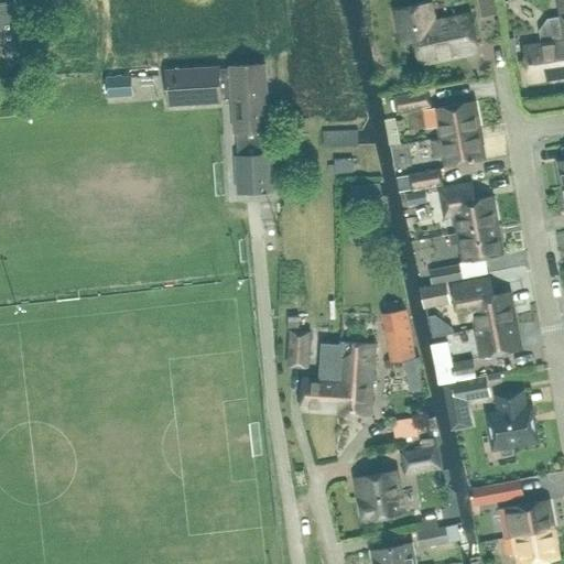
[(543,44),(524,46),(530,83),(559,78),(559,79),(563,78),(563,0),(560,0),(563,17),(550,19),(541,30),(543,44)]
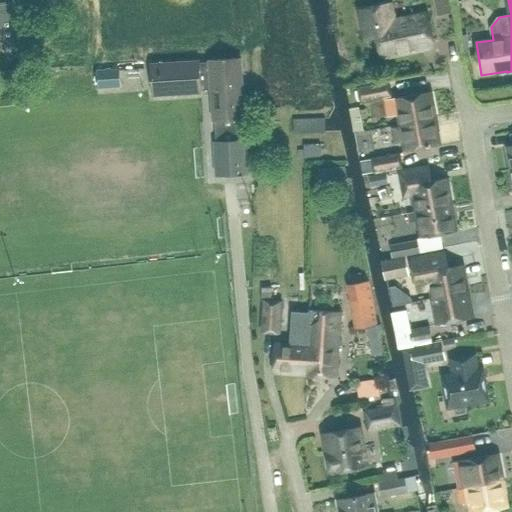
[(0,3),(0,47),(16,45),(9,2),(0,3)]
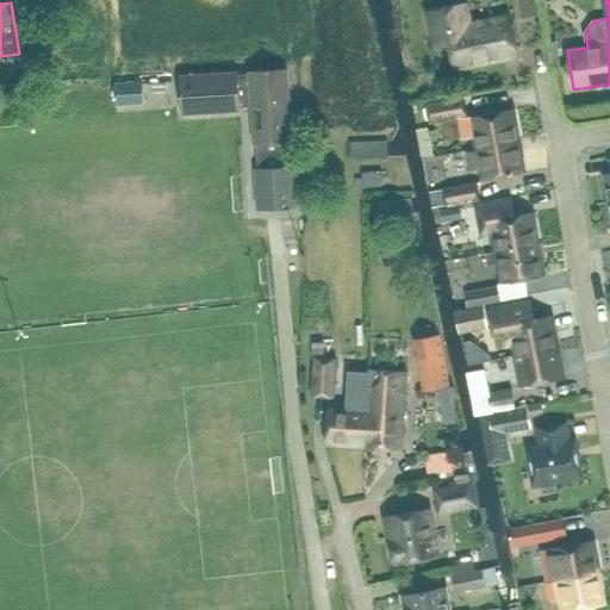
[(456,69),(517,56),(509,17),(470,25),(466,4),(428,12),(435,45),(450,42),(456,69)]
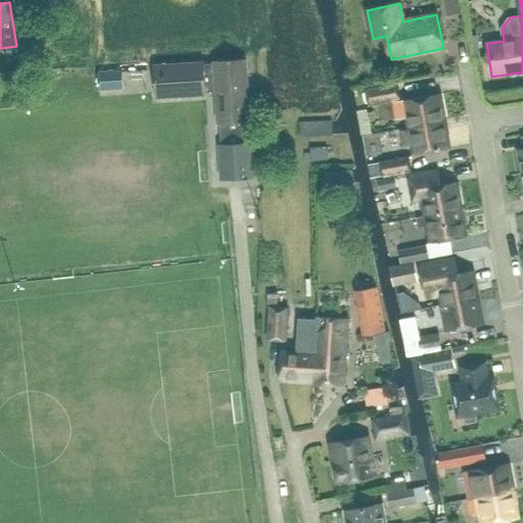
[(250,121),(246,59),(216,61),(217,93),(216,93),(218,123),(221,122),(222,144),(219,144),(221,178),(231,178),(253,177),(251,142),(250,143),(248,126),(248,125),(248,121),(250,121)]
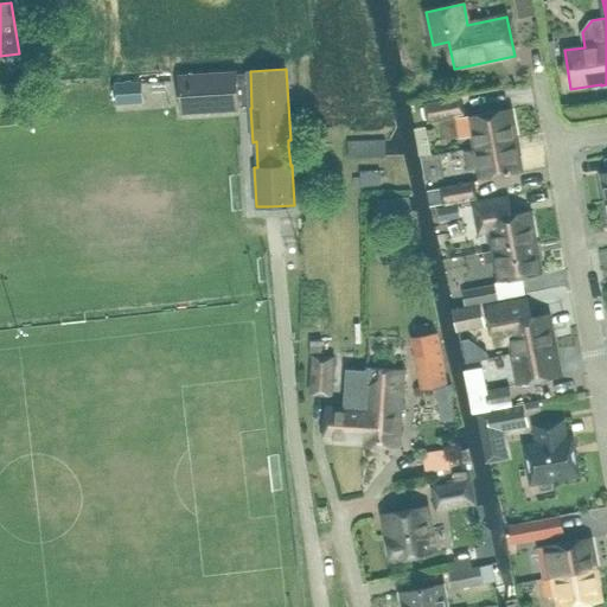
[(250,107),(250,108),(251,108),(250,71),(248,71),(248,74),(237,75),(237,72),(179,76),(181,114),(238,110),(238,108),(250,107)]
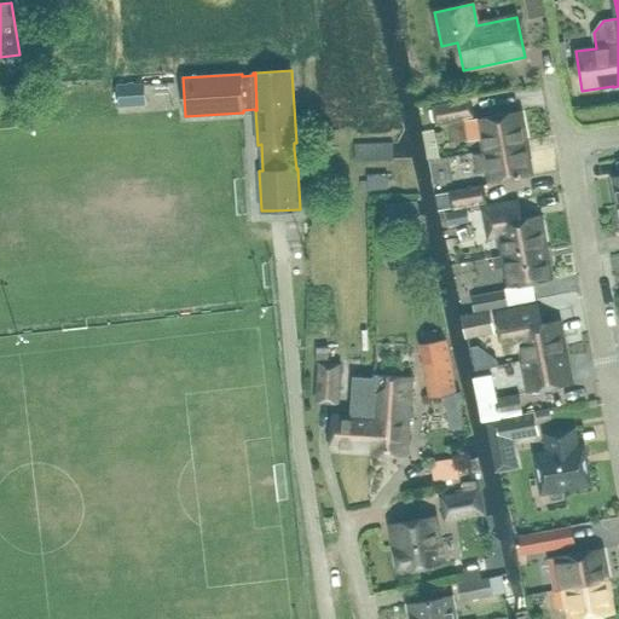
[(481,151),(527,142),(521,110),(474,119),(472,100),(434,108),(438,123),(466,117),(470,139),(478,138),(481,151)]
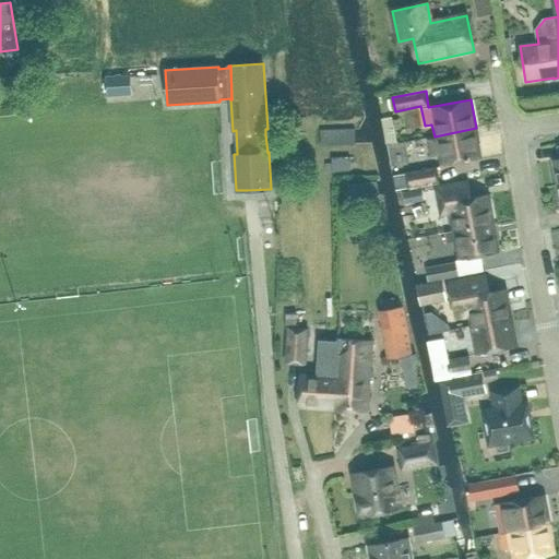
[(356,127),(344,127),(317,130),(317,131),(319,147),(347,144),(357,144),(356,128),(356,127)]
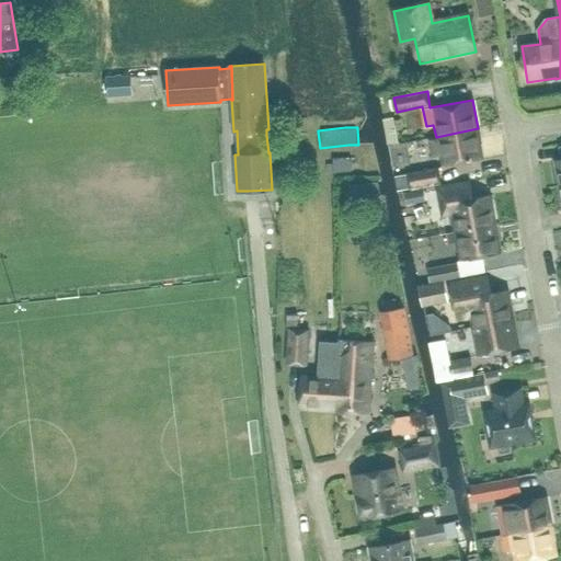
[(484,158),(478,128),(436,137),(427,138),(431,156),(439,155),(442,167),(484,158)]
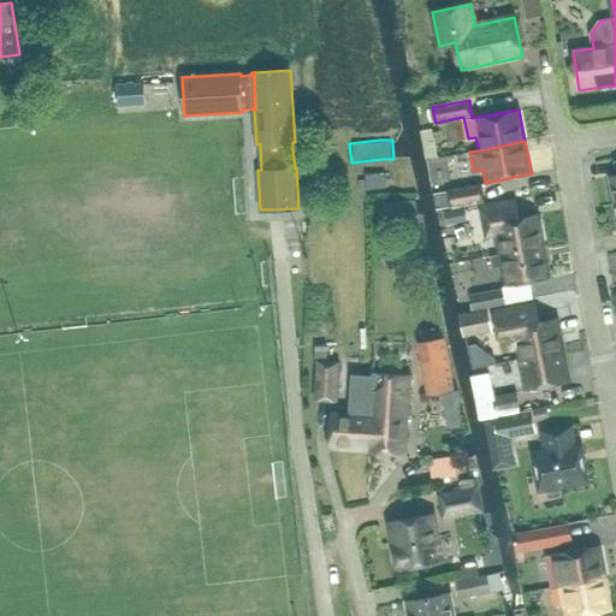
[(359,189),(366,189),(386,188),(385,173),(384,172),(383,166),(366,167),(366,179),(359,179),(359,189)]
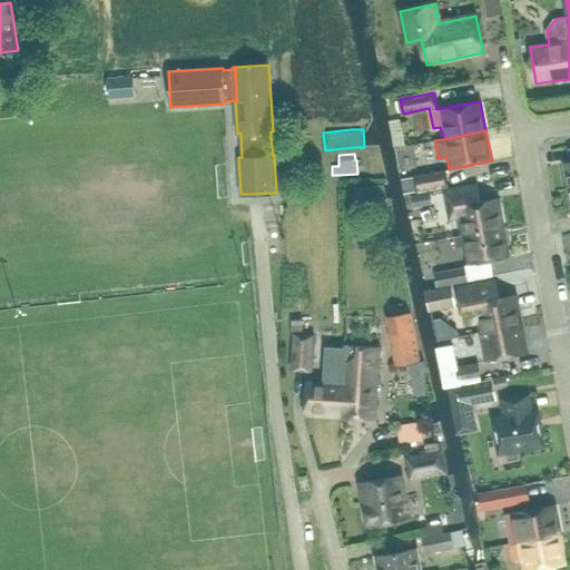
[(446,169),(413,175),(402,177),(405,194),(415,192),(416,194),(450,188),(446,169)]
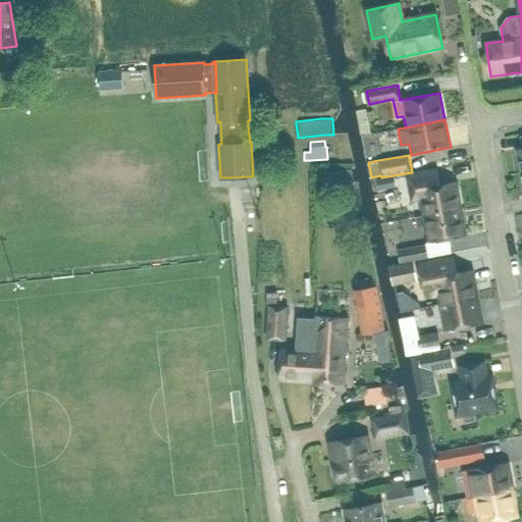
[(421,200),(424,214),(414,216),(415,217),(461,208),(456,181),(440,184),(437,170),(407,176),(412,202),(421,200)]
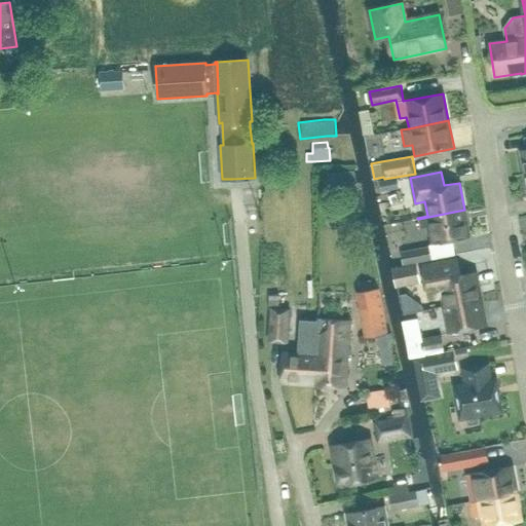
[(470,237),(464,210),(418,219),(419,228),(429,227),(433,246),(402,252),(404,265),(455,255),(452,240),(470,237)]
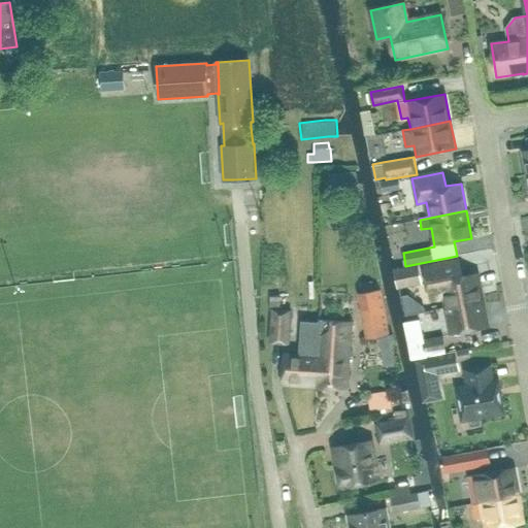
[(440,282),(446,307),(483,300),(477,272),(459,276),(456,263),(427,269),(430,284),(440,282)]
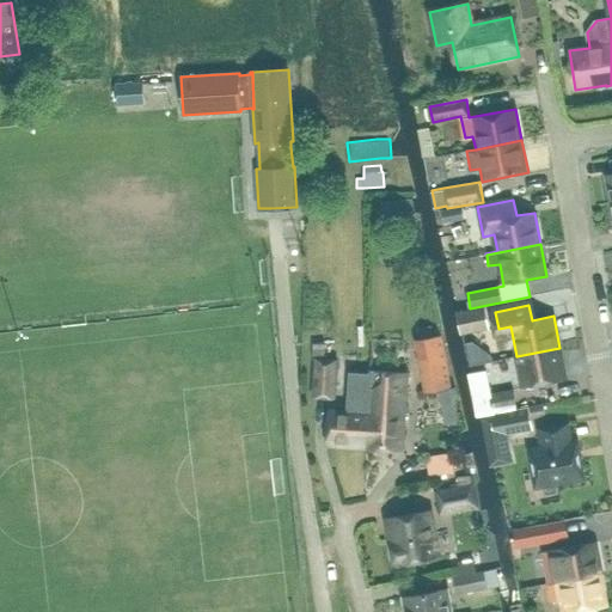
[(484,306),(460,311),(454,312),(459,335),(465,334),(489,329),(484,306)]
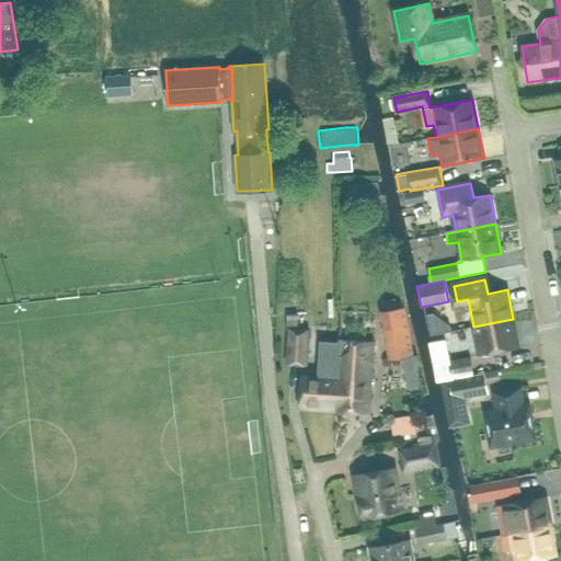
[(389,362),(399,359),(414,357),(414,356),(405,307),(379,311),(389,362)]
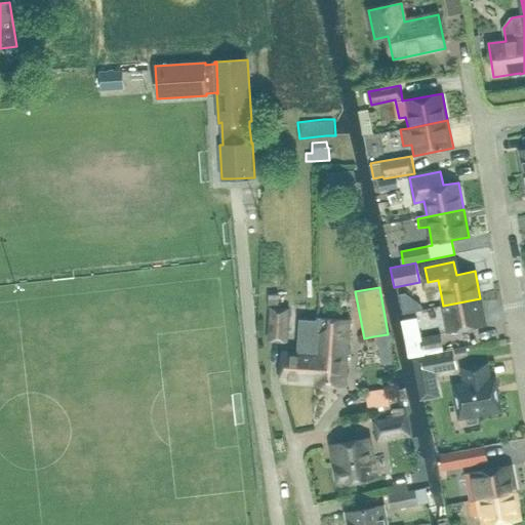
[(268,341),(289,344),(290,308),(277,307),(278,294),(267,294),(267,308),(269,308),(268,341)]
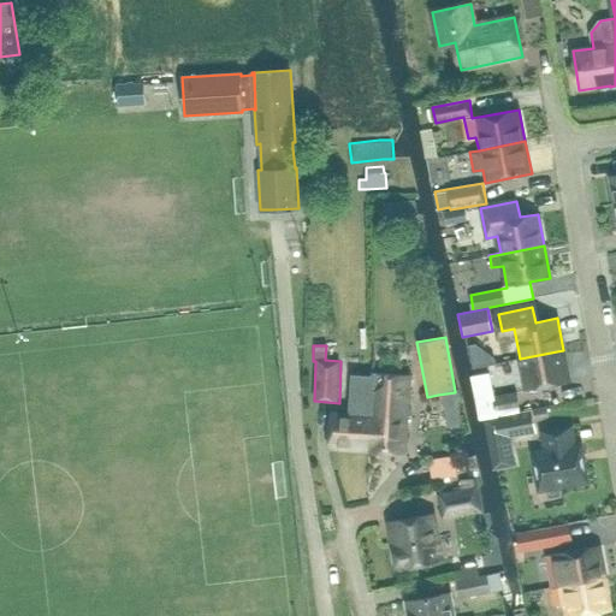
[(569,381),(563,350),(520,359),(526,390),(569,381)]
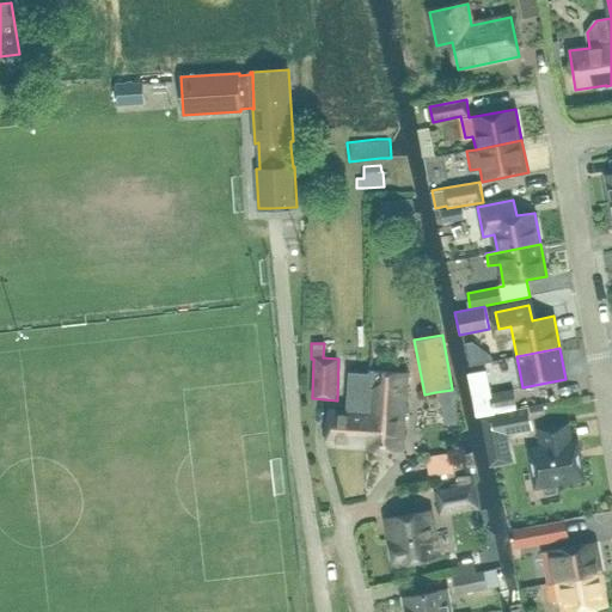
[(365,448),(366,448),(371,372),(348,371),(346,411),(330,411),(328,445),(365,447),(365,448)]
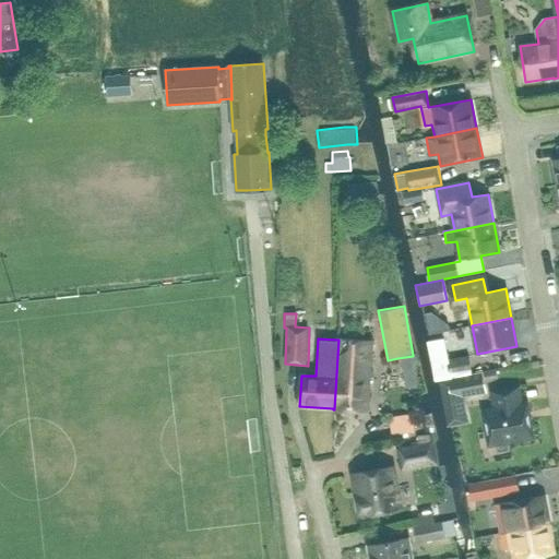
[(339,339),(339,340),(334,409),(368,413),(372,340),(339,339)]
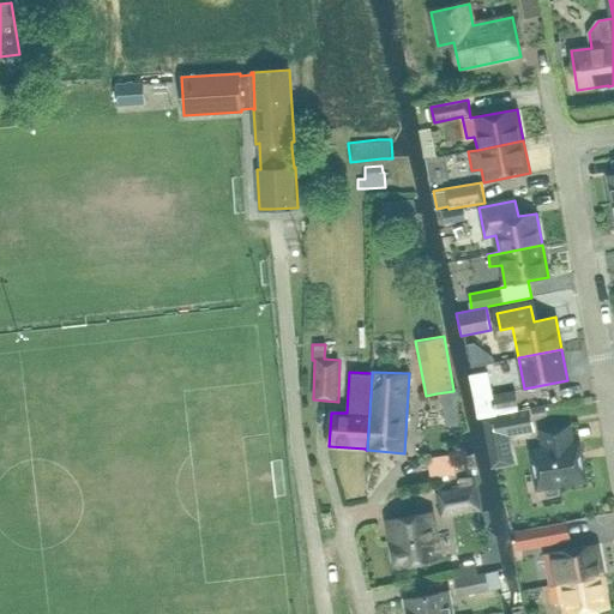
[(494,413),(518,409),(515,390),(492,395),(494,413)]
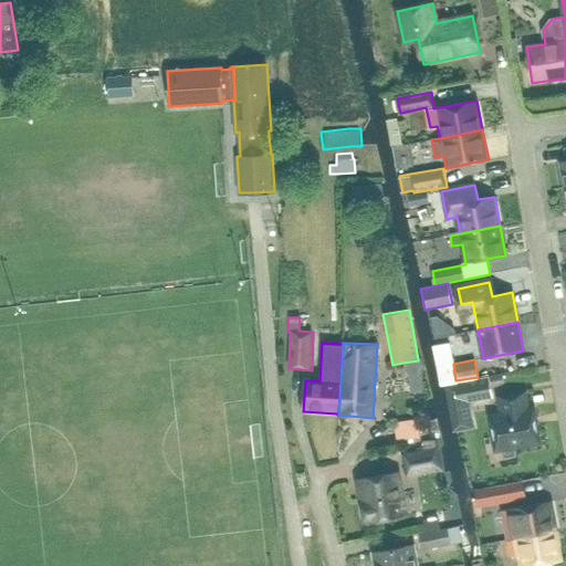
[(488,377),(453,383),(458,404),(492,397),(488,377)]
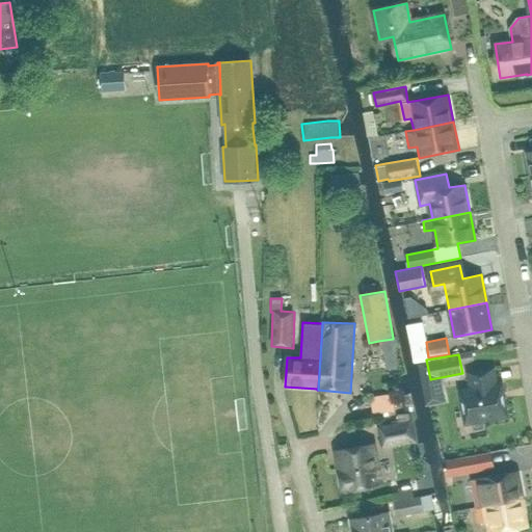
[(461,391),(467,423),(506,417),(501,384),(495,386),(493,371),(470,374),(472,390),(461,391)]
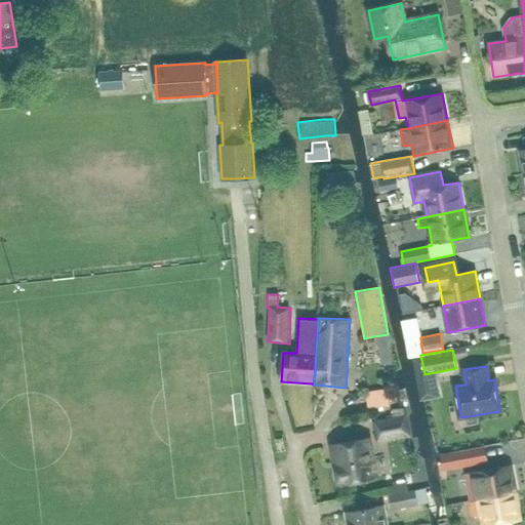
[(378,389),(357,393),(360,410),(381,406),(378,389)]
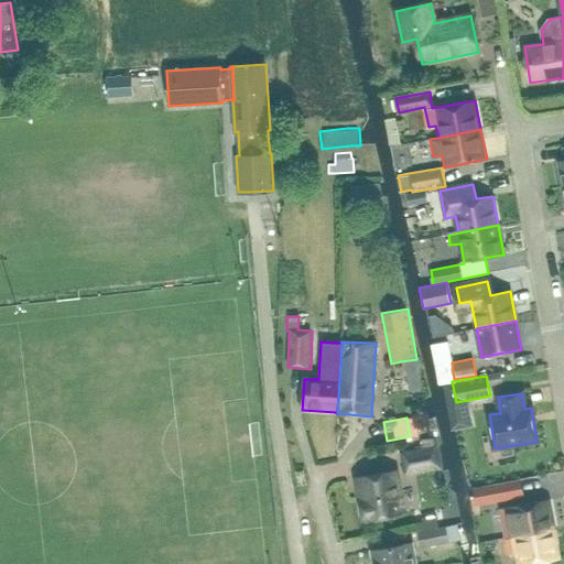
[(442,469),(437,444),(400,452),(404,476),(442,469)]
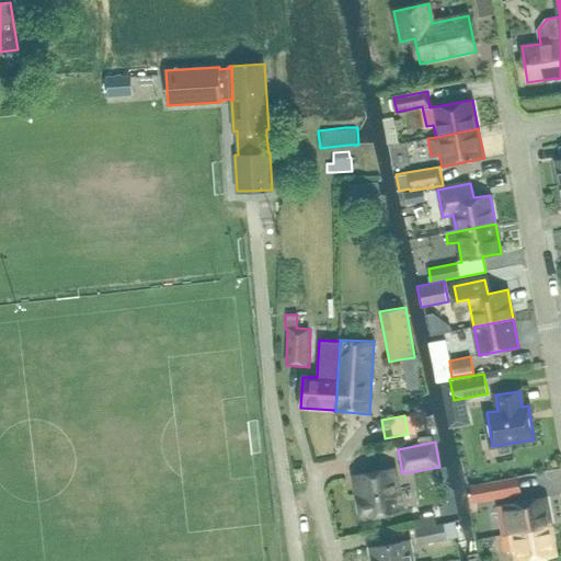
[(401,511),(393,469),(355,476),(363,517),(401,511)]
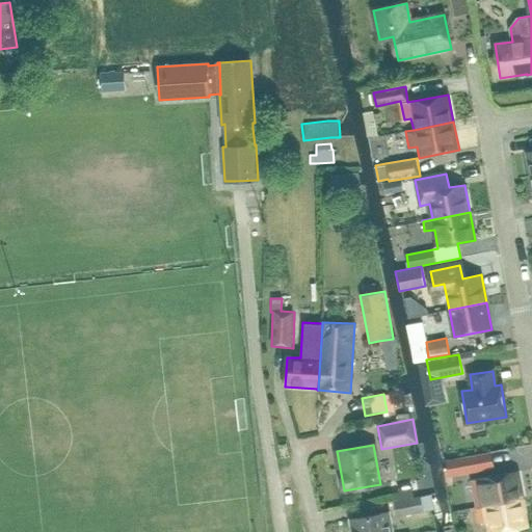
[(464,474),(495,469),(491,451),(461,456),(464,474)]
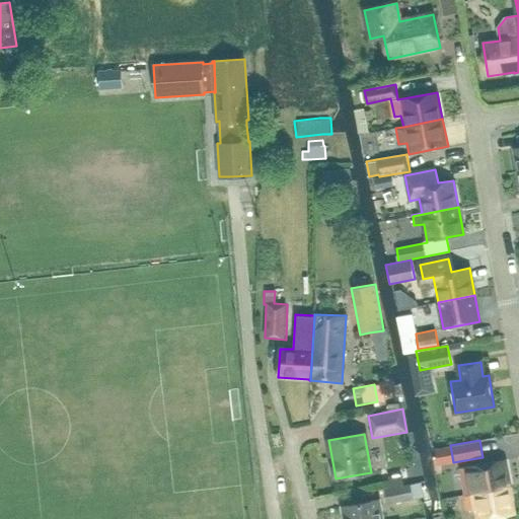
[(461,468),(465,495),(509,487),(505,460),(469,466),(461,468)]
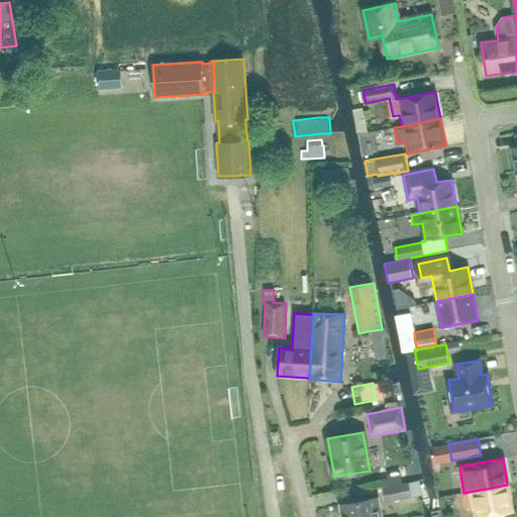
[(412,497),(408,482),(383,488),(386,503),(412,497)]
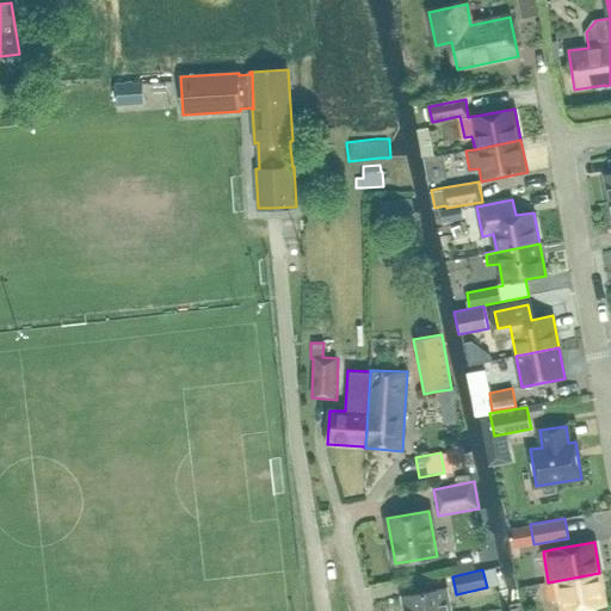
[(588,610),(588,608),(605,605),(599,573),(548,582),(551,600),(562,599),(563,610),(588,610)]
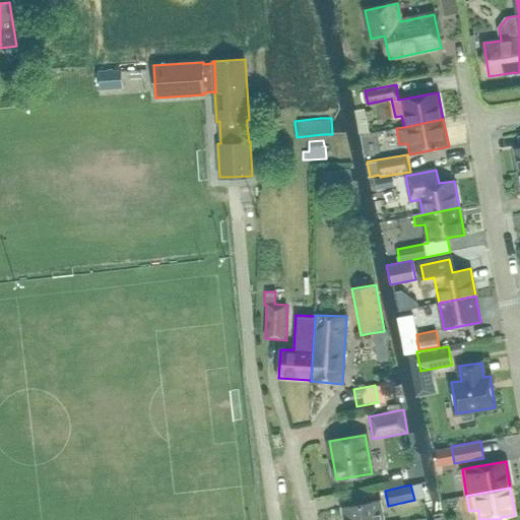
[(342,508),(344,519),(384,519),(381,501),(342,508)]
